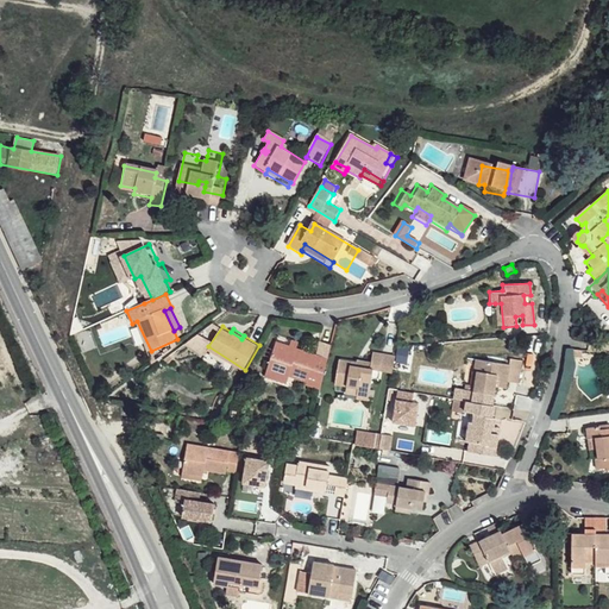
[(209,336),(203,332),(195,337),(205,344),(209,336)]
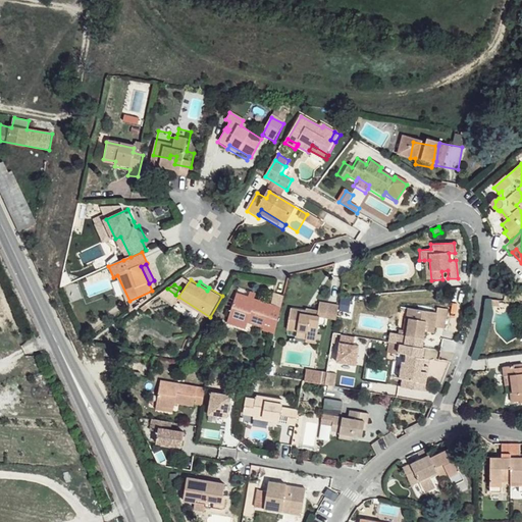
[(154,294),(152,291),(129,301),(133,309),(154,294)]
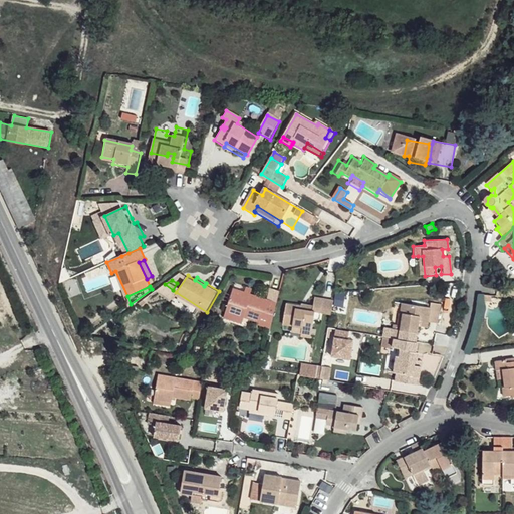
[(270,289),(267,299),(277,302),(280,291),(270,289)]
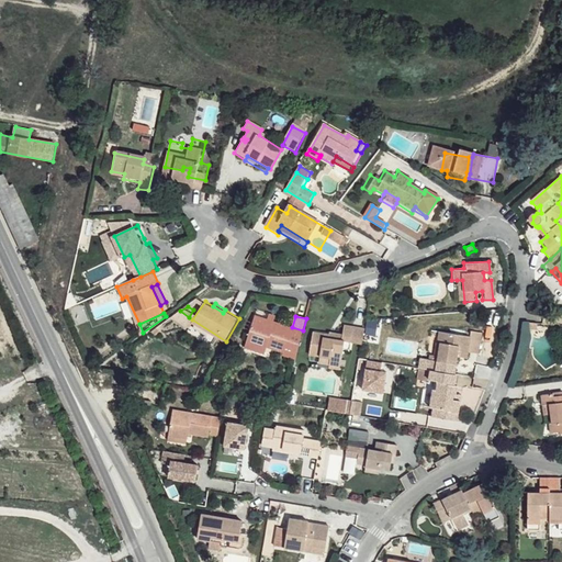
[(298,351),(303,330),(255,318),(247,345),(267,350),(277,352),(287,355),(288,349),(298,351)]
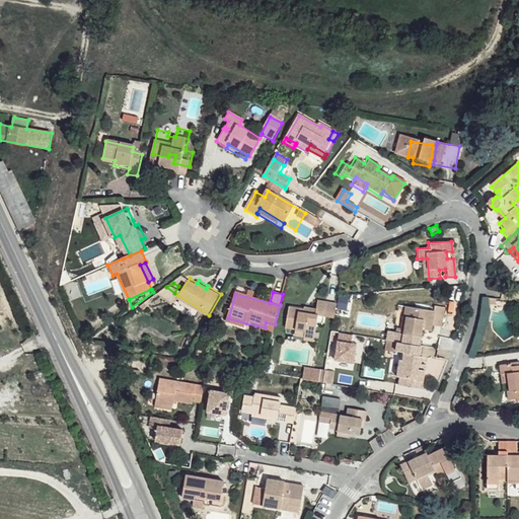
[(336,319),(338,305),(318,301),(317,310),(310,309),(308,314),(303,313),(304,310),(290,307),(286,329),(295,330),(304,332),(303,337),(313,339),(316,324),(317,316),(327,318),(336,319)]
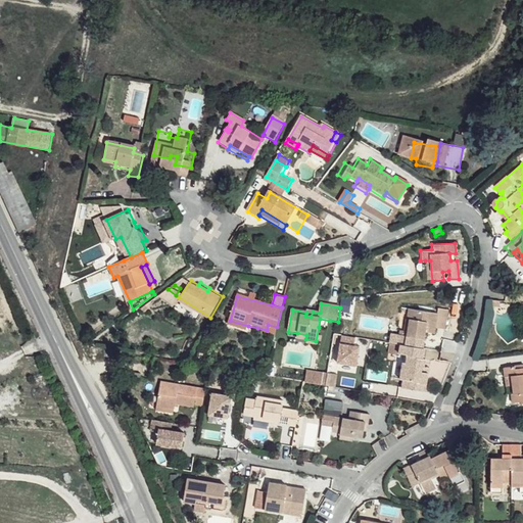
[(422,349),(425,332),(426,327),(435,329),(435,327),(445,328),(448,310),(438,307),(437,314),(409,307),(407,319),(409,320),(406,337),(405,346),(422,349)]
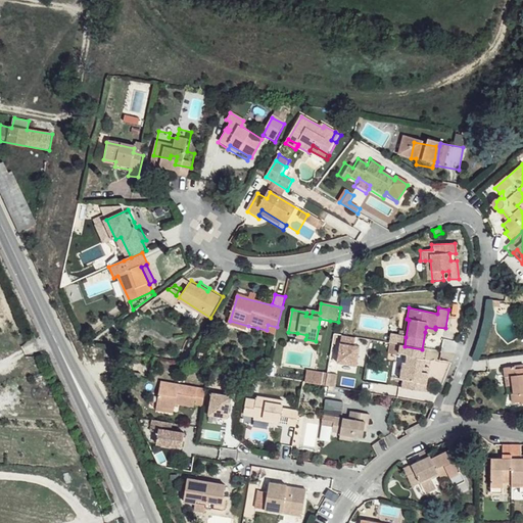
[(329,329),(330,321),(320,319),(319,327),(329,329)]
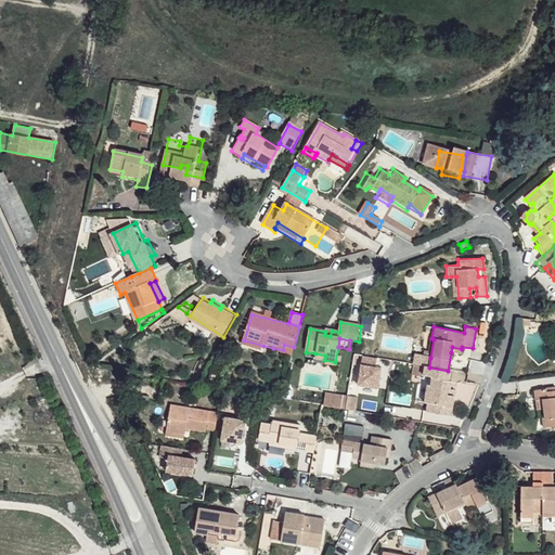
[(261,351),(263,346),(244,340),(243,346),(261,351)]
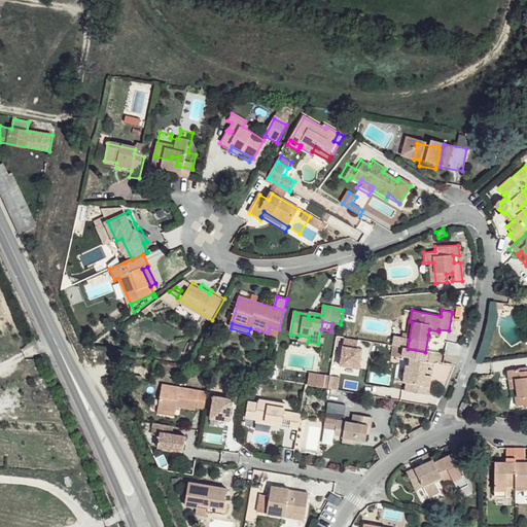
[(269,332),(268,336),(278,338),(279,329),(270,327),(269,332)]
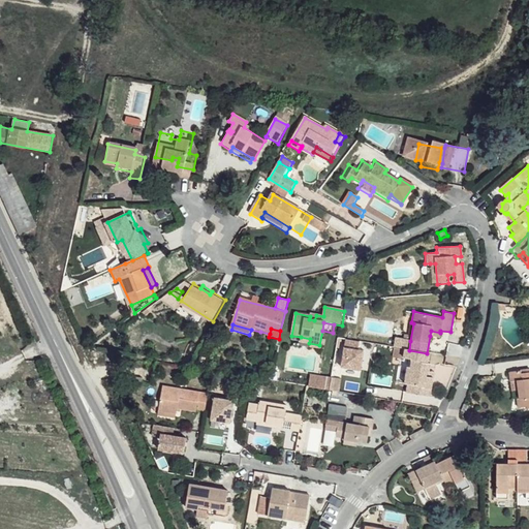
[(347,340),(342,368),(362,371),(365,351),(360,350),(361,342),(347,340)]
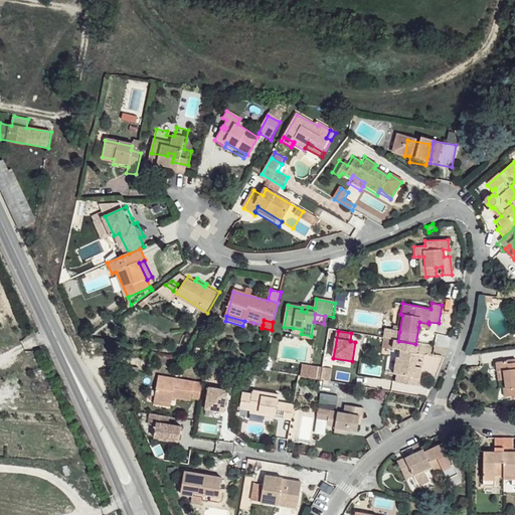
[(415,353),(417,344),(415,344),(398,341),(393,340),(377,338),(376,346),(399,350),(398,355),(395,355),(392,372),(395,373),(394,380),(417,384),(420,368),(414,367),(415,361),(417,361),(417,360),(418,353),(415,353)]
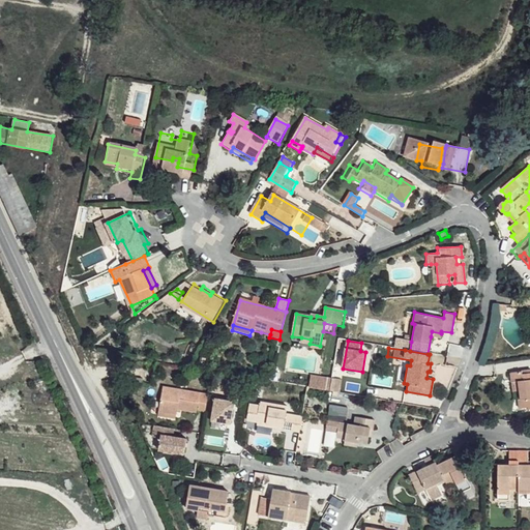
[(399,383),(404,383),(407,365),(402,364),(399,383)]
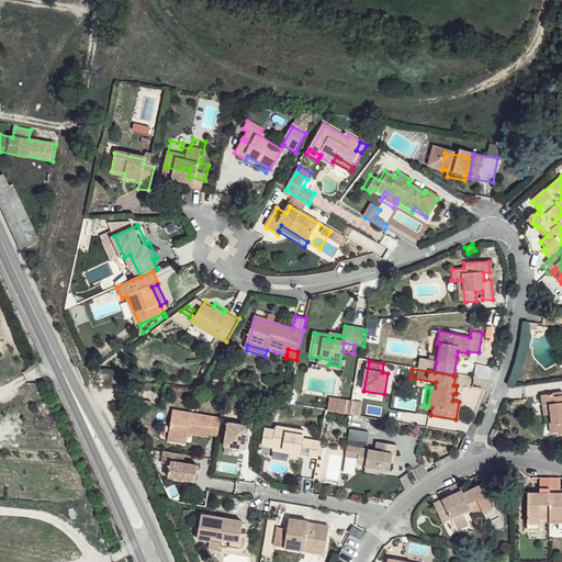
[(561,397),(552,398),(552,394),(540,395),(541,407),(548,406),(549,424),(546,424),(547,434),(558,433),(559,436),(561,435),(561,397)]
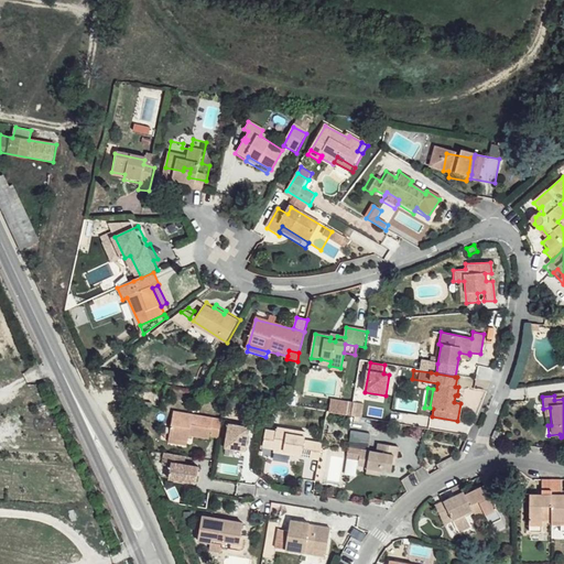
[(353,416),(362,418),(365,401),(356,399),(355,403),(353,416)]
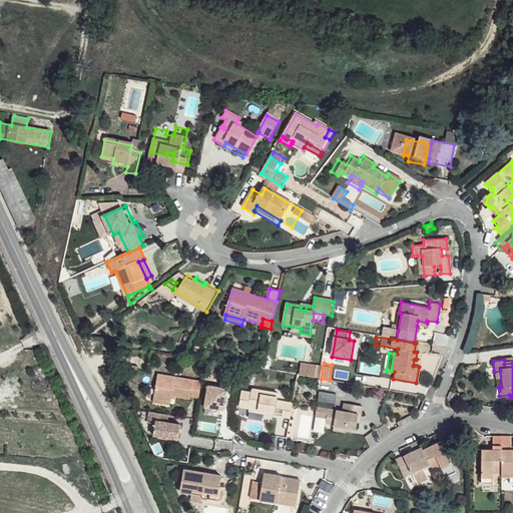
[(154,400),(171,403),(172,397),(190,400),(192,381),(158,375),(154,400)]
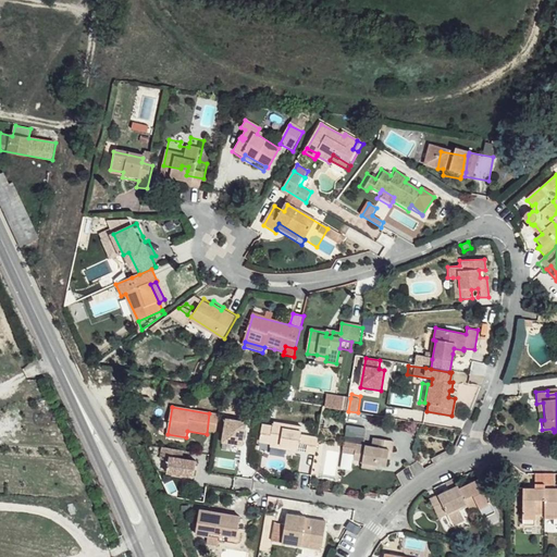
[(219,415),(209,413),(207,432),(215,433),(219,415)]
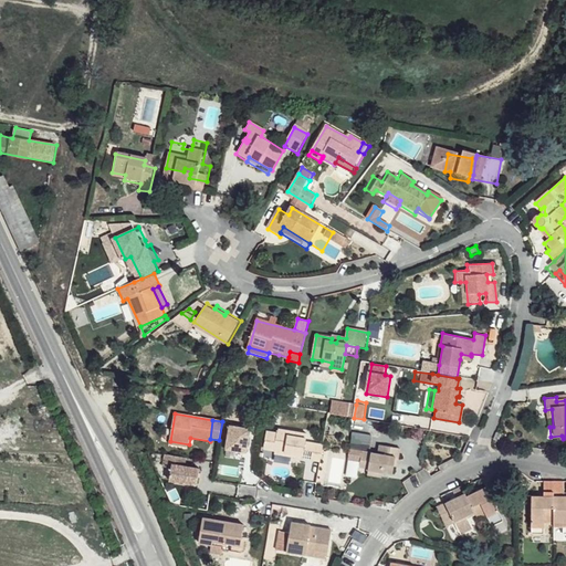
[(364,443),(370,444),(374,428),(354,425),(352,442),(364,444),(364,443)]
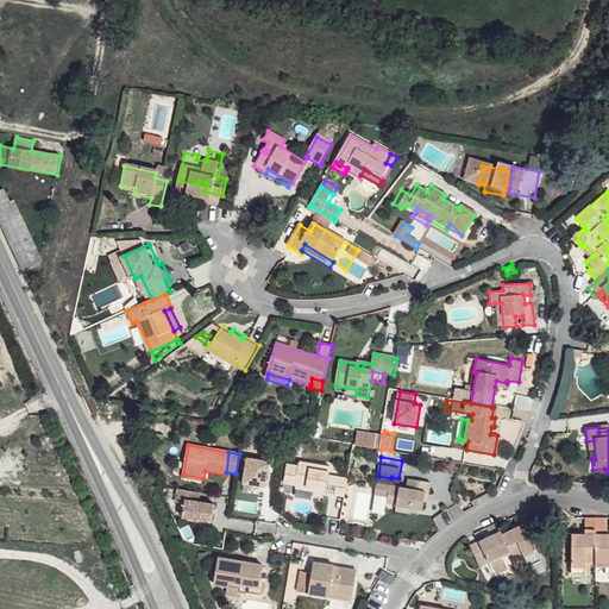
[(270,462),(249,459),(244,484),(267,488),(270,462)]
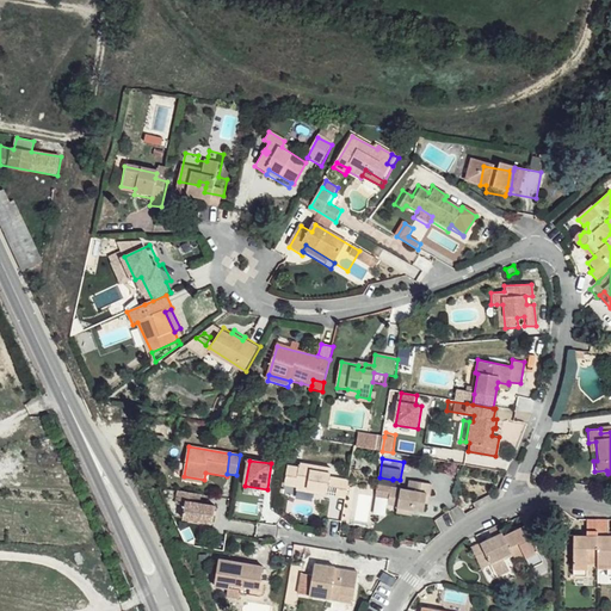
[(346,498),(350,479),(329,475),(331,467),(300,461),(298,466),(288,464),(284,483),(296,486),(314,488),(314,493),(327,494),(328,485),(338,486),(335,497),(346,498)]
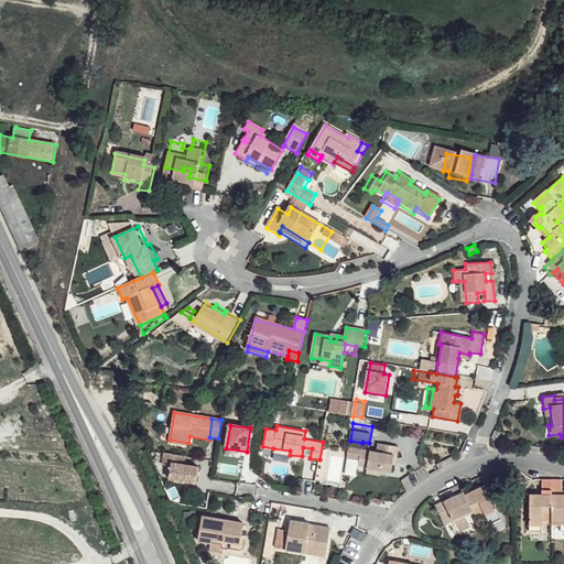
[(396,447),(399,448),(401,440),(379,436),(378,444),(369,443),(362,442),(362,443),(360,453),(370,455),(369,461),(382,462),(392,464),(394,456),(396,447)]
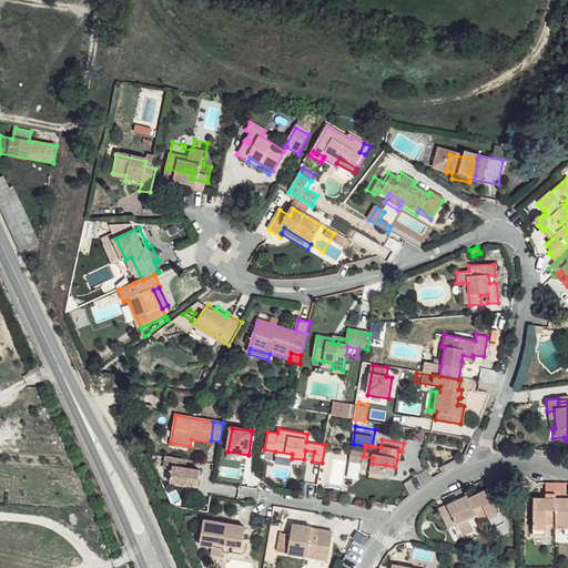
[(188,459),(166,456),(164,468),(173,469),(171,482),(199,487),(201,470),(185,467),(188,459)]
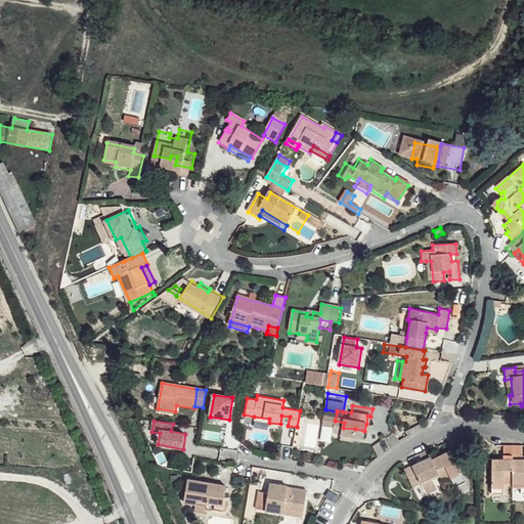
[(354,437),(355,429),(343,428),(342,435),(354,437)]
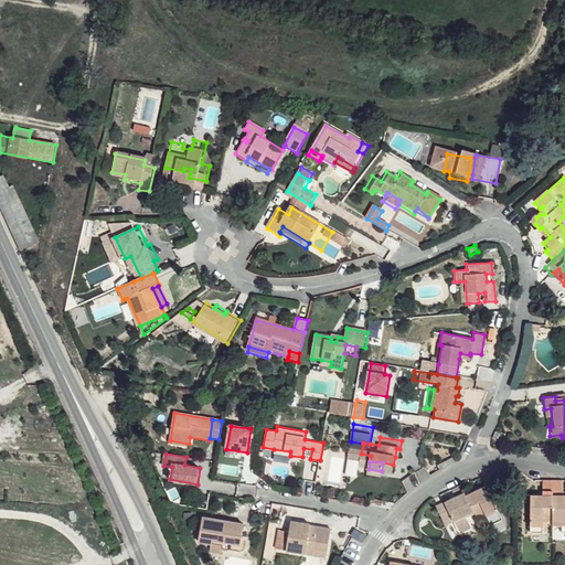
[(529,477),(519,470),(519,477),(525,482),(529,477)]
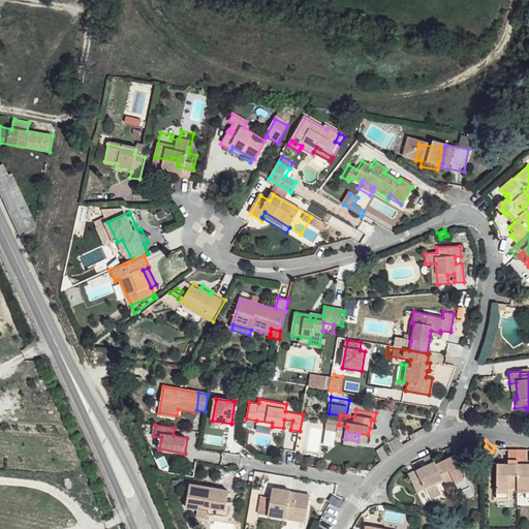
[(462,447),(460,442),(452,446),(456,455),(437,463),(445,480),(447,487),(456,483),(460,491),(470,486),(460,465),(468,461),(462,447)]
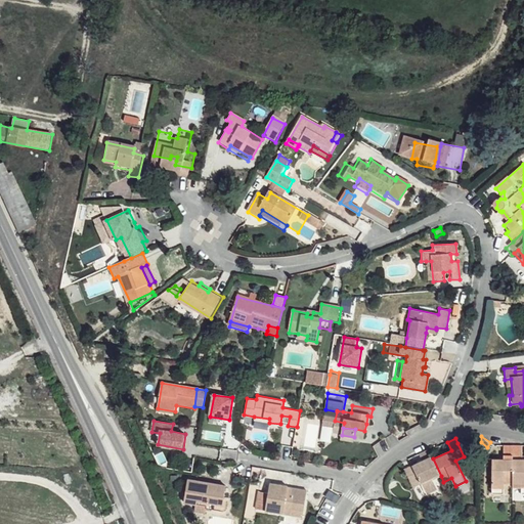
[(514,483),(514,445),(505,445),(505,459),(493,459),(493,493),(505,493),(505,483),(514,483)]
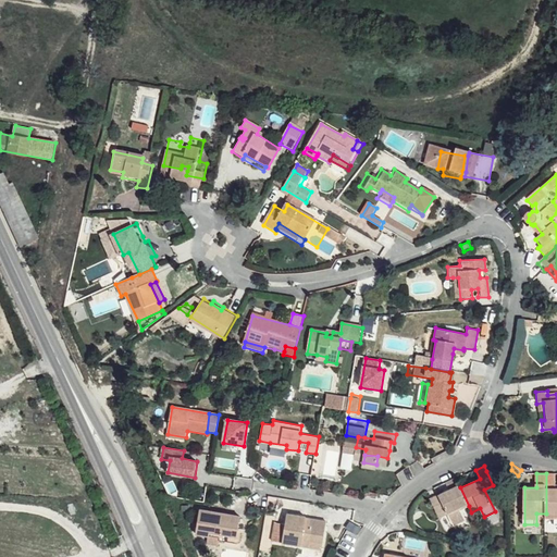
[(556,487),(556,484),(556,473),(546,473),(546,514),(545,517),(556,517),(556,524),(556,487)]
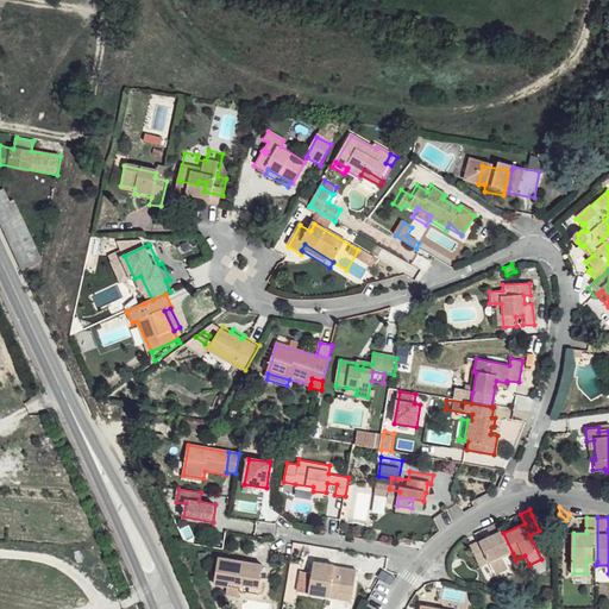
[(504,558),(513,553),(503,533),(497,522),(487,527),(491,534),(471,545),(481,565),(489,562),(496,575),(508,569),(504,558)]
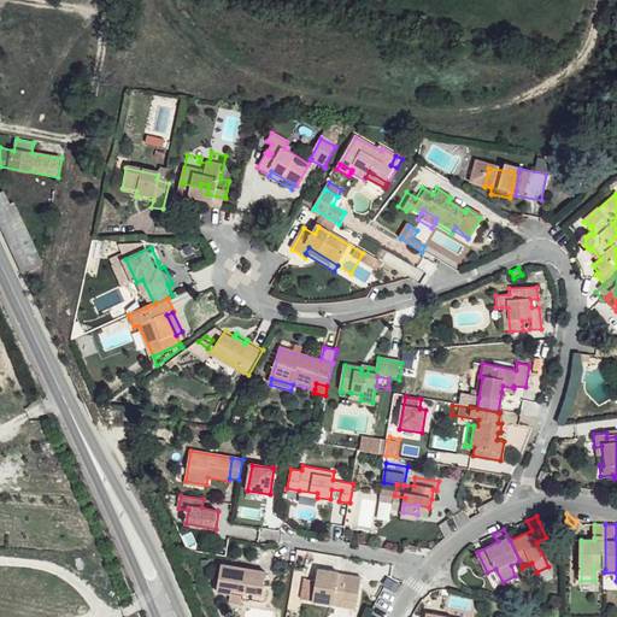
[(231,588),(262,593),(265,571),(221,564),(216,589),(231,592),(231,588)]
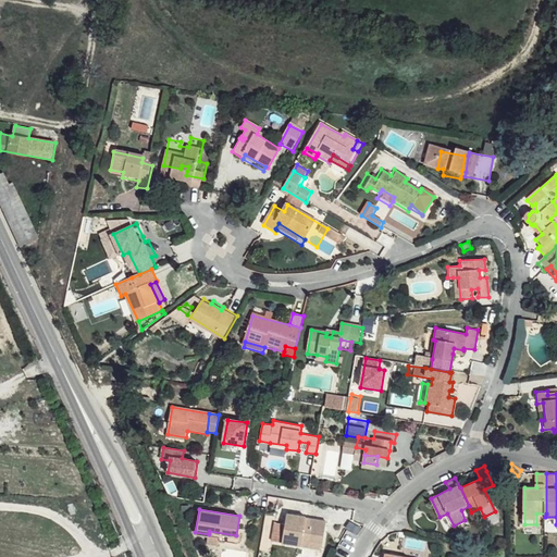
[(310,543),(322,545),(325,522),(310,520),(310,517),(286,514),(282,543),(299,546),(308,548),(310,543)]
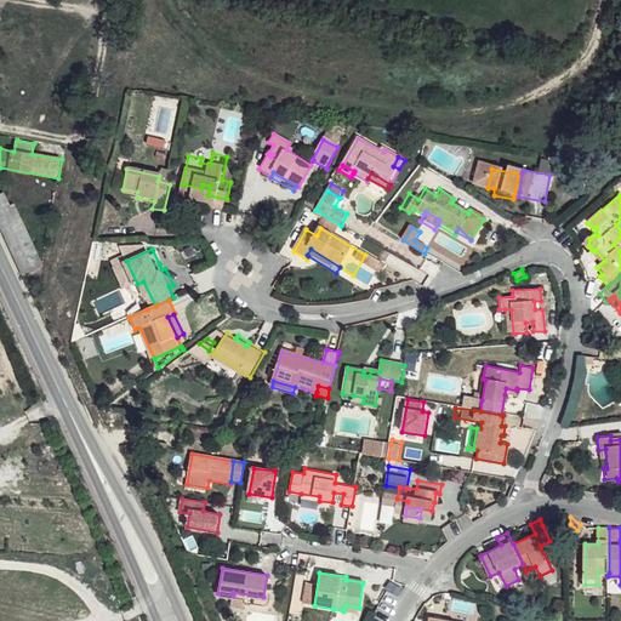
[(262,605),(263,597),(233,592),(233,596),(232,596),(229,605),(243,608),(243,603),(262,605)]
